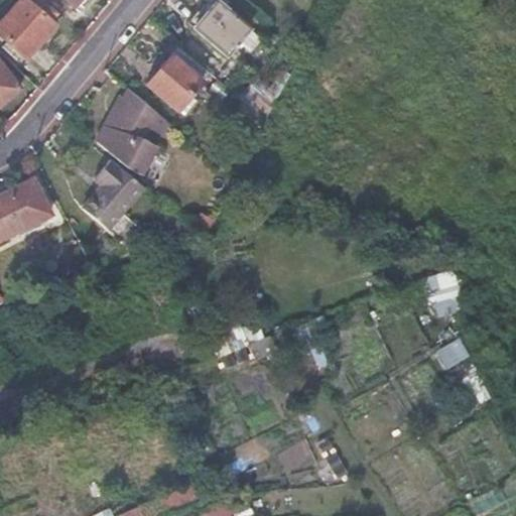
[(0,38),(23,59),(51,26),(22,0),(18,0),(0,20),(0,38)]
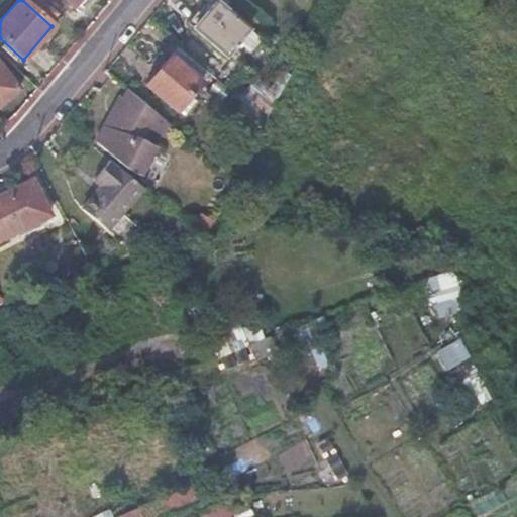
[(223,54),(245,27),(215,1),(193,28),(223,54)]
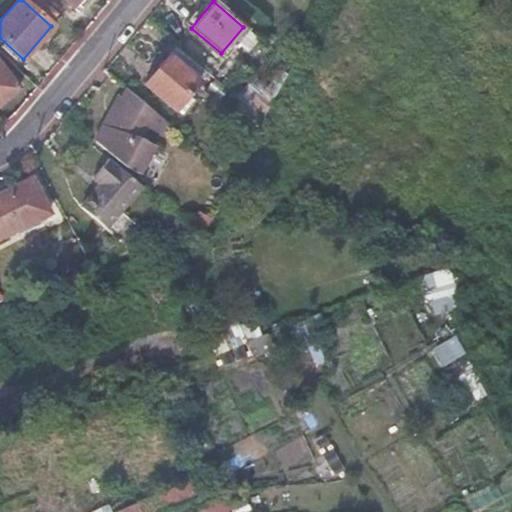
[(190,58),(173,43),(164,54),(167,56),(182,68),(190,58)]
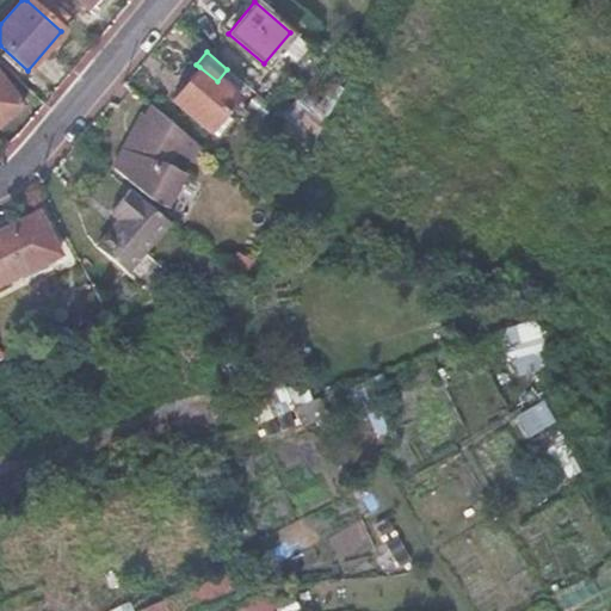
[(207,130),(247,86),(227,69),(217,81),(199,67),(171,100),(207,130)]
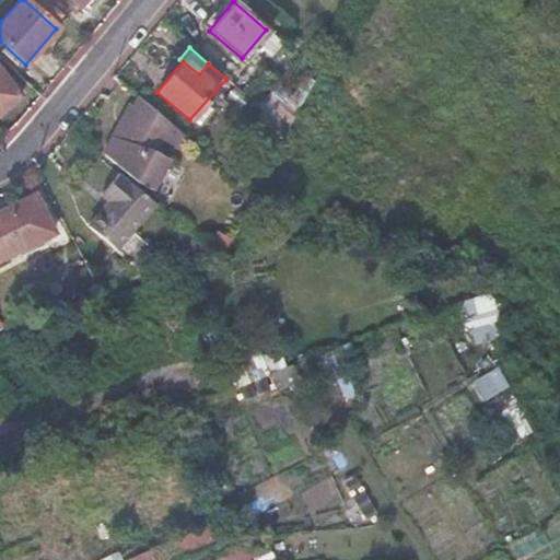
[(0,111),(19,97),(0,73),(0,111)]
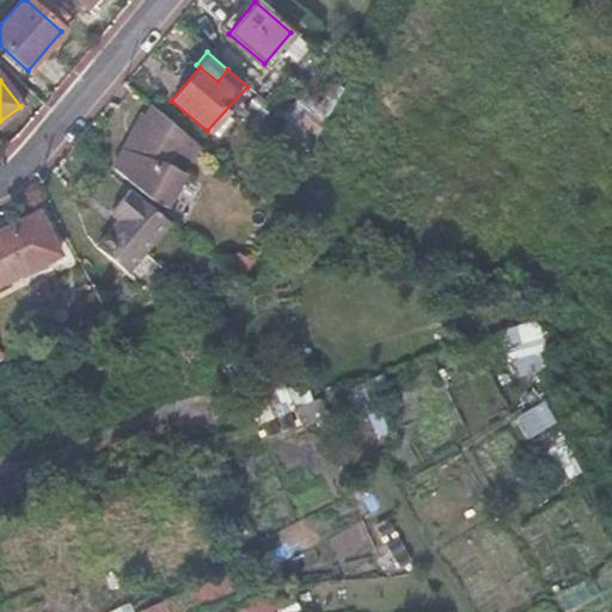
[(285,117),(313,141),(324,122),(299,101),(285,117)]
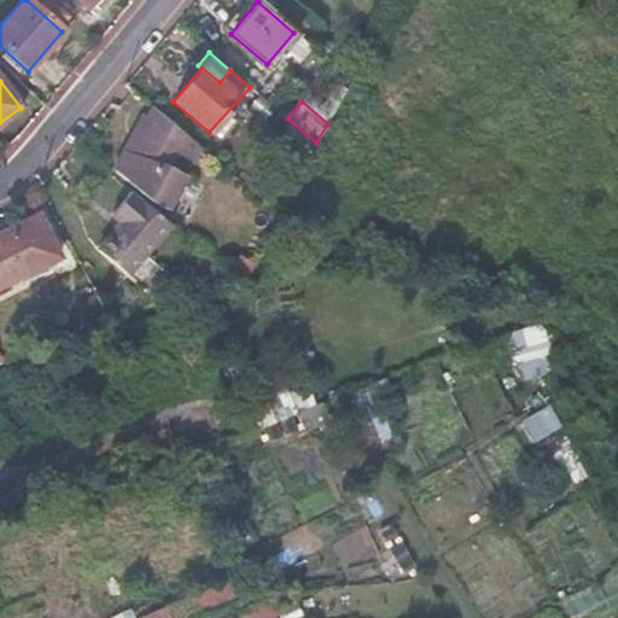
[(141,120),(124,149),(134,153),(149,128),(161,114),(153,108),(141,120)]
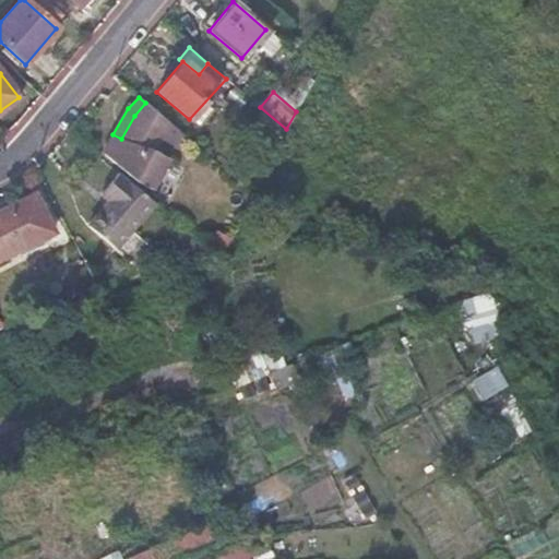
[(168,140),(177,130),(145,103),(134,116),(121,139),(113,134),(103,152),(134,177),(151,188),(168,158),(153,150),(161,135),(168,140)]
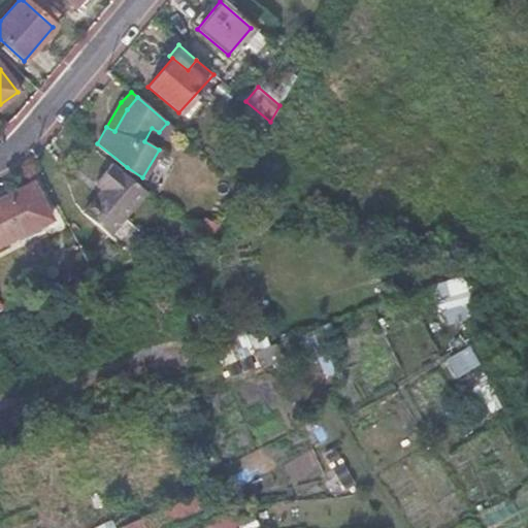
[(109,233),(144,191),(110,162),(95,182),(102,189),(83,211),(109,233)]
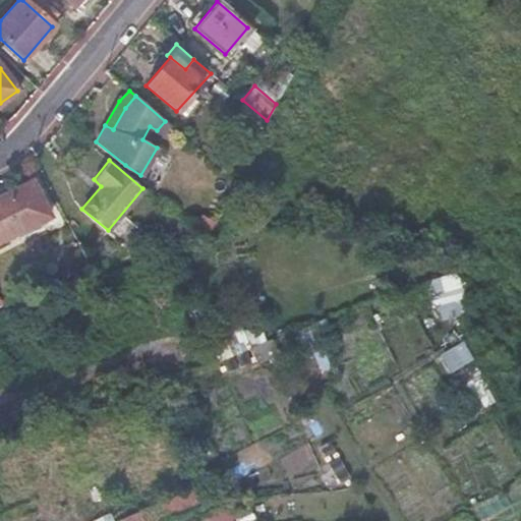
[(0,239),(49,217),(32,180),(0,195),(0,239)]
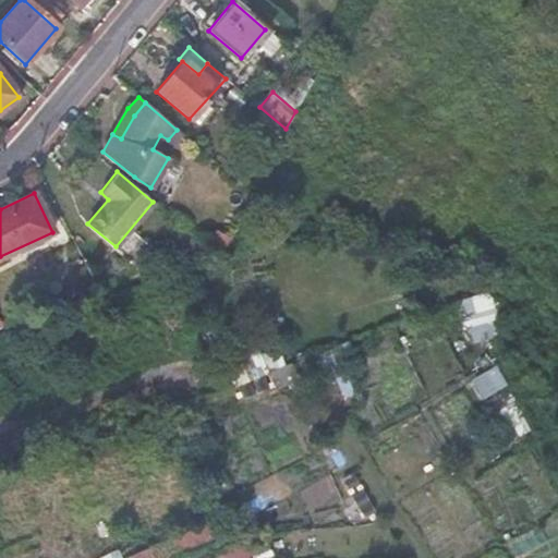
[(177,557),(219,541),(210,522),(130,557),(177,557)]
